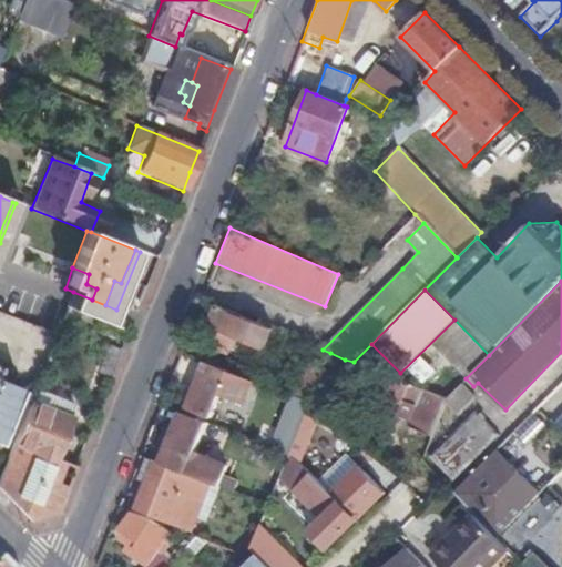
[(68,306),(111,324),(116,310),(105,305),(92,300),(73,292),(68,306)]
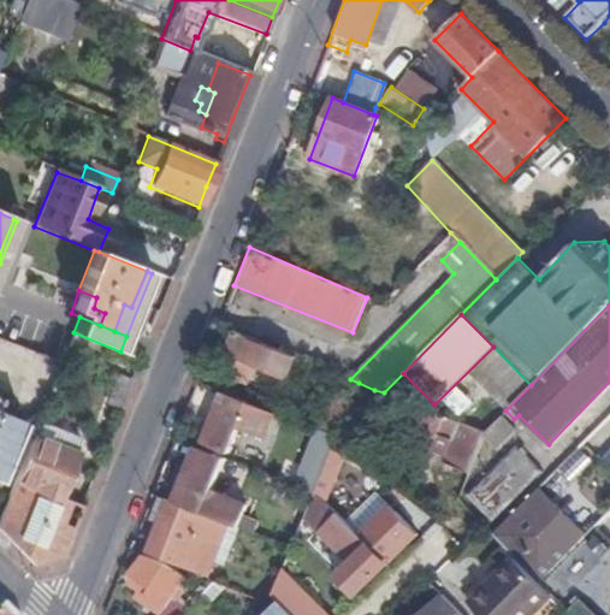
[(247,382),(261,344),(234,333),(219,372),(247,382)]
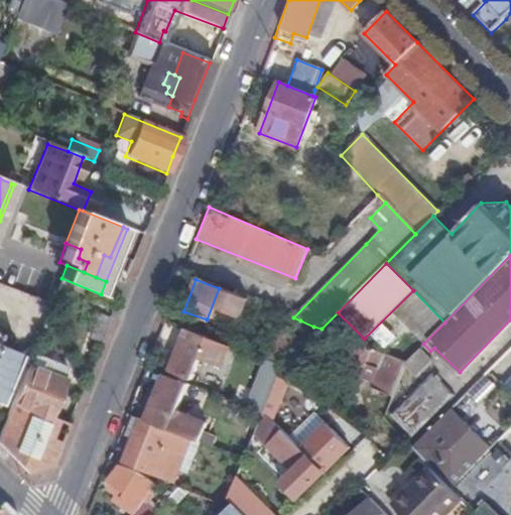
[(313,327),(300,320),(290,344),(304,350),(313,327)]
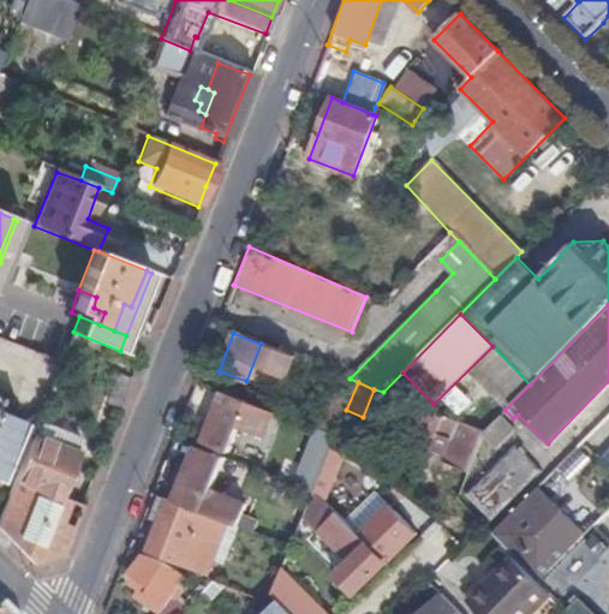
[(256,406),(222,393),(204,442),(228,452),(242,419),(250,423),(256,406)]
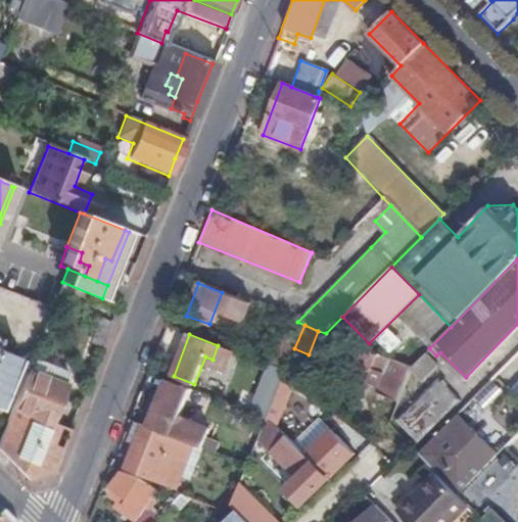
[(409,370),(410,368),(356,346),(349,364),(369,372),(367,379),(379,383),(376,393),(396,400),(409,370)]
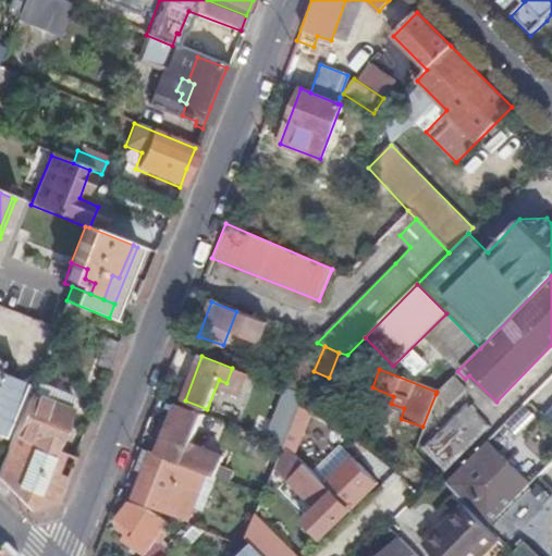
[(0,422),(15,384),(0,377),(0,422)]
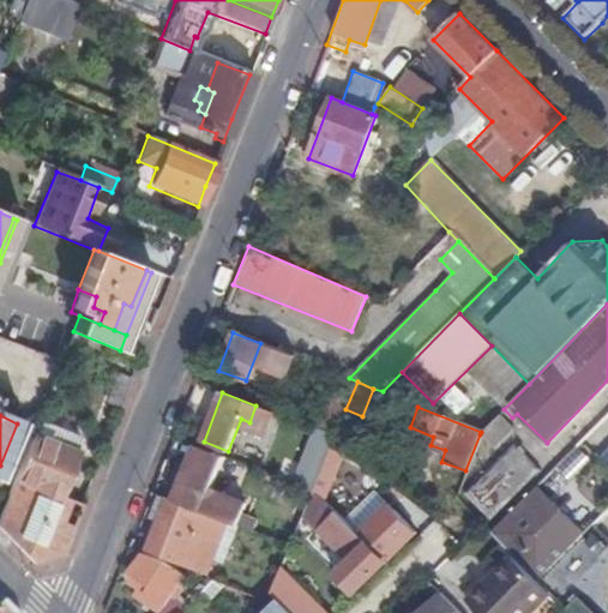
[(513,430),(499,415),(481,432),(480,434),(495,449),(513,430)]
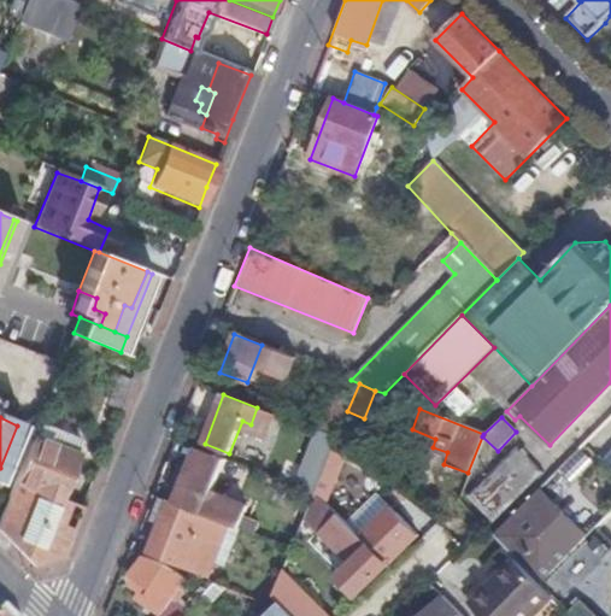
[(293,486),(315,491),(327,435),(305,430),(293,486)]
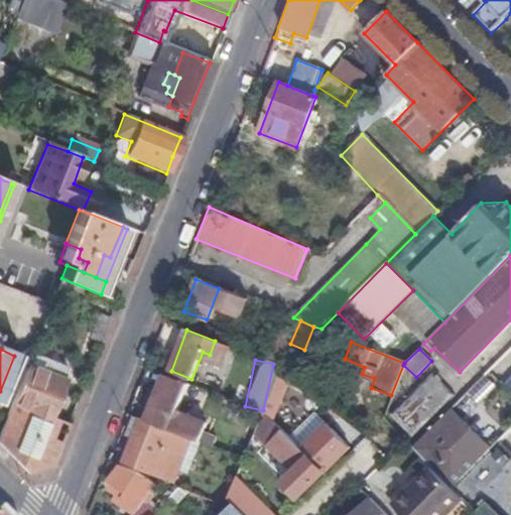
[(47,471),(65,426),(46,419),(60,382),(58,380),(62,369),(42,361),(37,372),(24,367),(0,428),(0,451),(24,475),(47,471)]
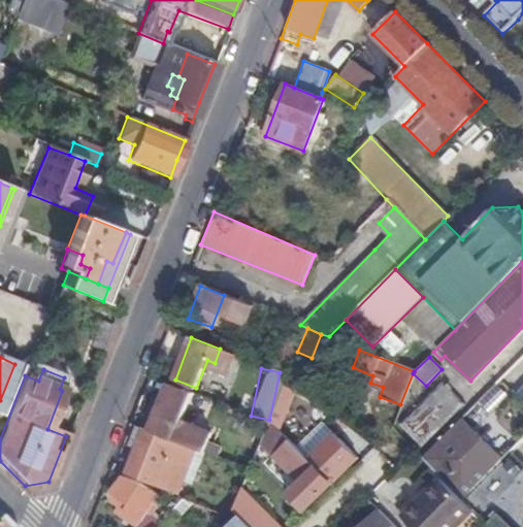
[(464,404),(442,382),(398,425),(420,447),(464,404)]
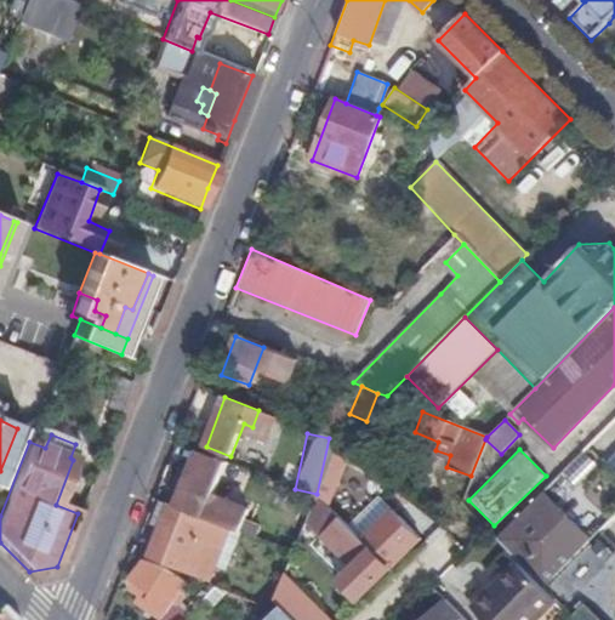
[(174,507),(231,528),(237,530),(245,507),(211,495),(225,461),(197,451),(174,507)]
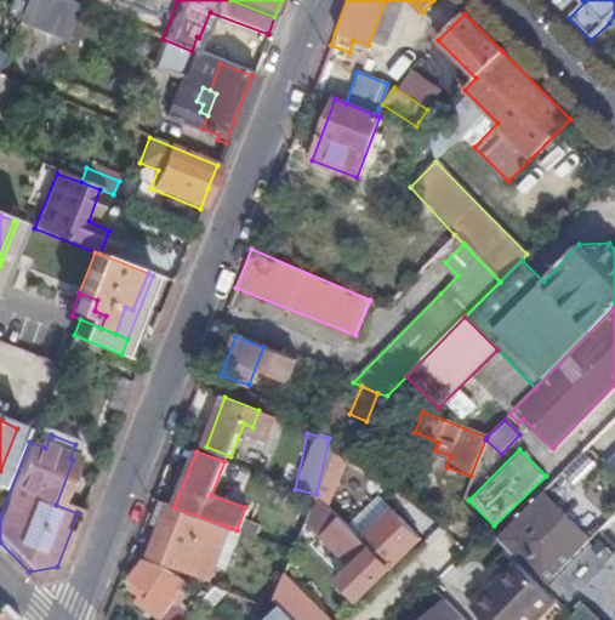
[(335,451),(317,495),(328,505),(345,459),(335,451)]
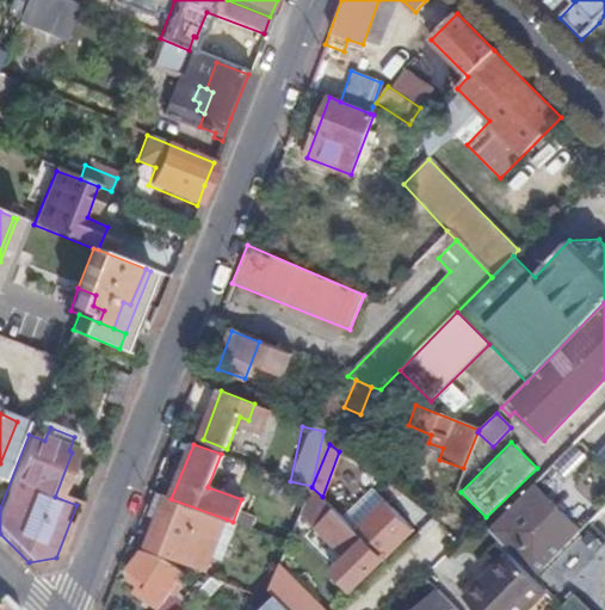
[(549,464),(561,479),(584,460),(572,445),(549,464)]
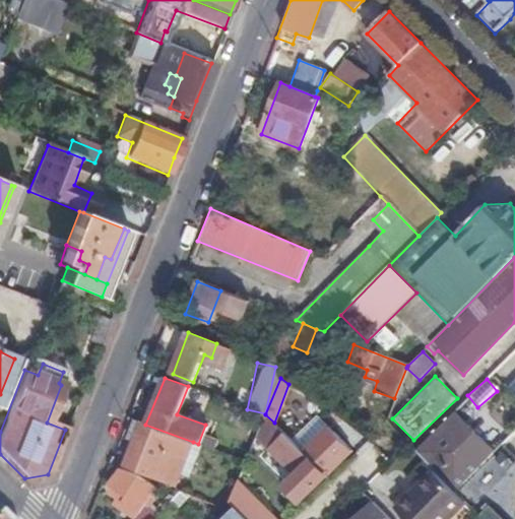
[(494,452),(453,412),(414,451),(413,453),(432,471),(434,472),(436,471),(455,492),(494,452)]
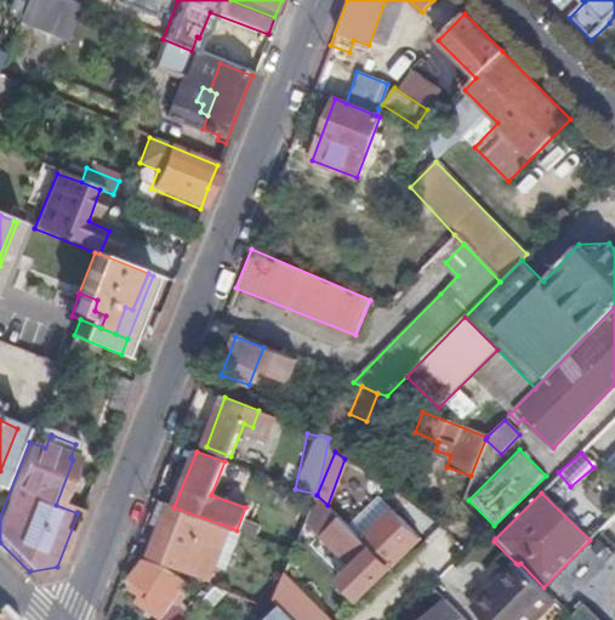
[(357,601),(389,569),(365,545),(328,505),(317,495),(315,498),(306,522),(351,568),(339,581),(357,601)]
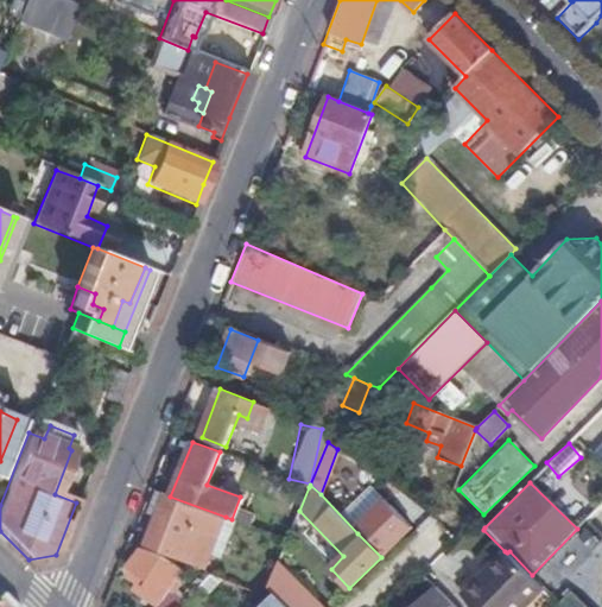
[(170,497),(159,491),(154,505),(162,507),(146,545),(206,568),(226,517),(170,497)]
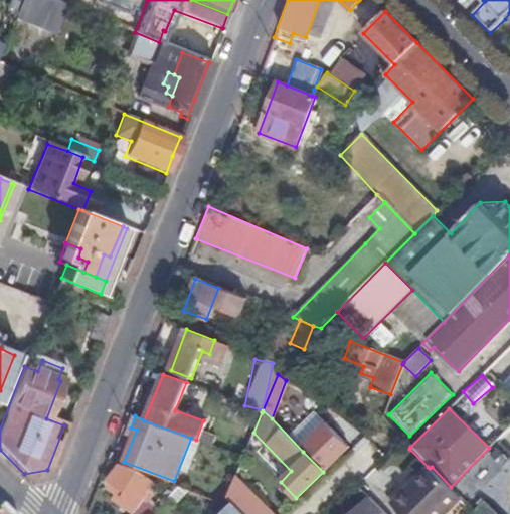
[(303,452),(323,472),(347,448),(327,427),(303,452)]
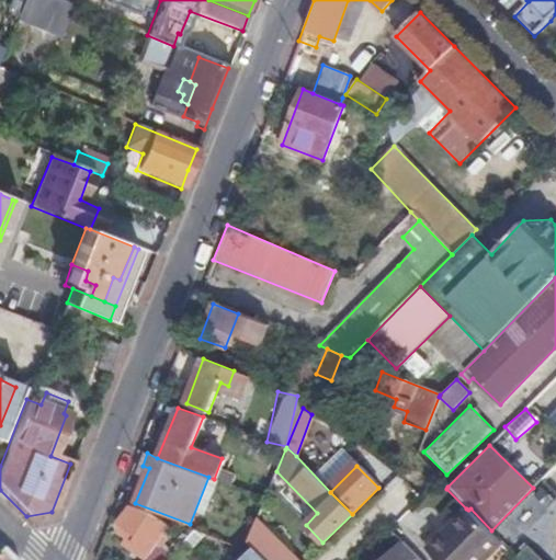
[(555,494),(542,480),(533,488),(491,530),(490,530),(500,541),(513,553),(519,559),(544,559),(525,541),(526,533),(555,502),(555,494)]
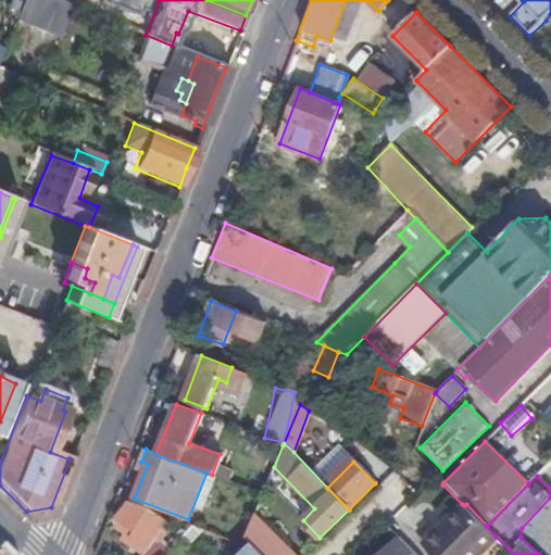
[(150,509),(129,502),(116,519),(135,532),(130,538),(148,550),(166,522),(150,512),(150,509)]
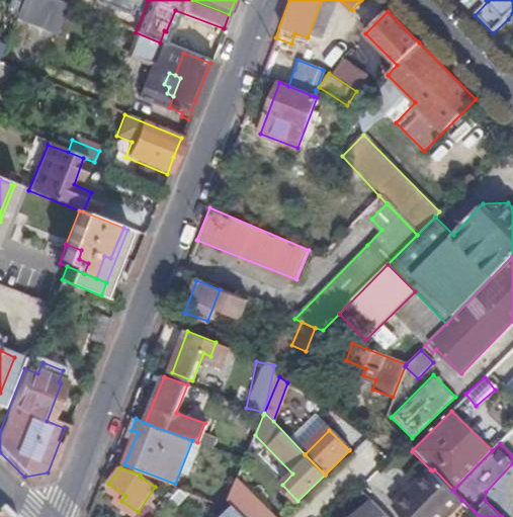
[(432,470),(430,469),(393,507),(403,516),(443,516),(461,500),(452,490),(453,490),(434,469),(432,470)]
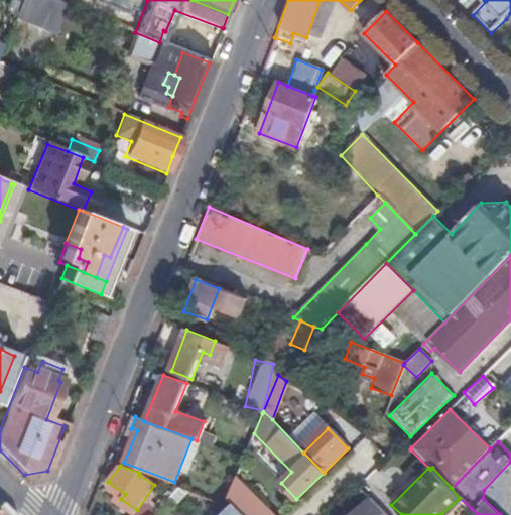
[(233,502),(245,514),(274,514),(236,478),(233,486),(228,498),(233,502)]
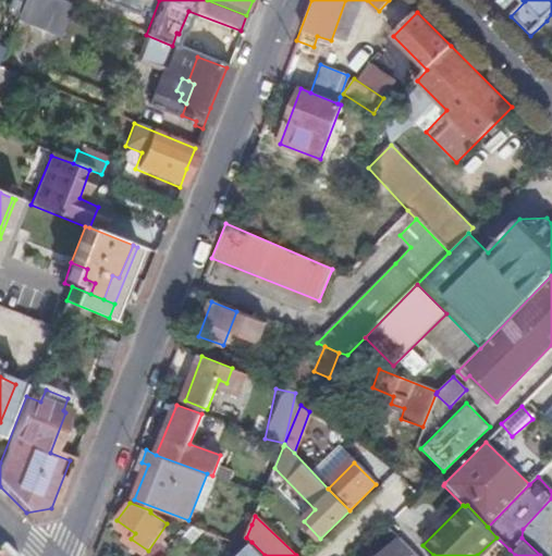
[(244,542),(246,538),(252,524),(243,520),(235,539),(244,542)]
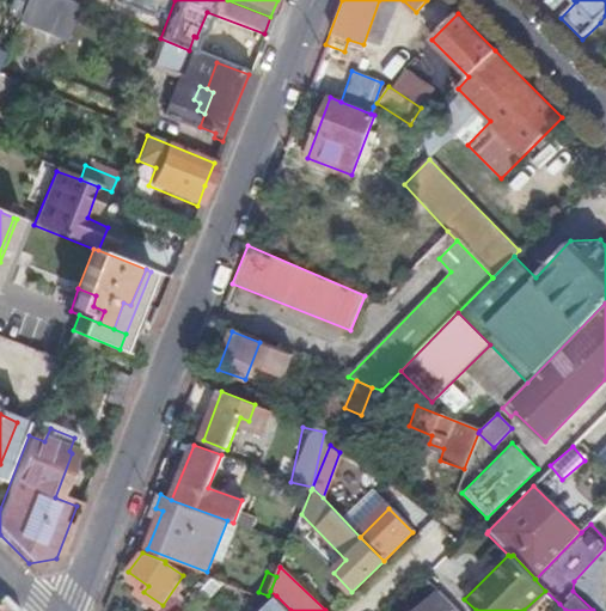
[(455,610),(438,592),(416,610),(455,610)]
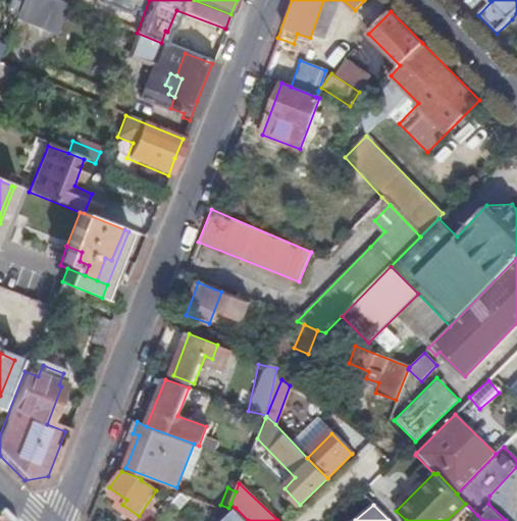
[(248,520),(236,508),(222,520),(248,520)]
